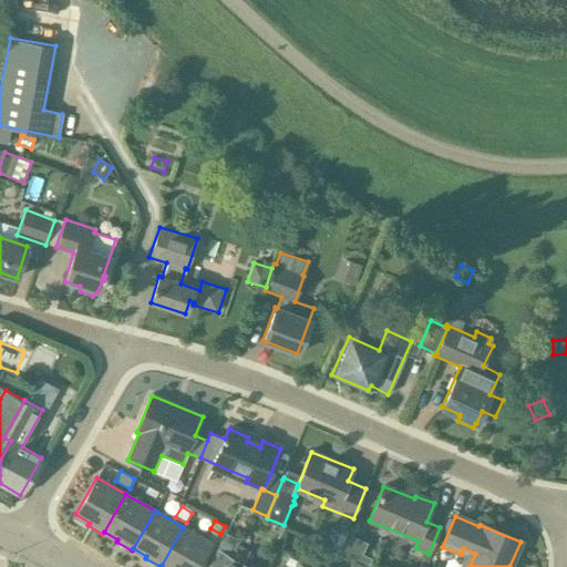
[(198,566),(213,544),(183,527),(162,565),(165,566),(198,566)]
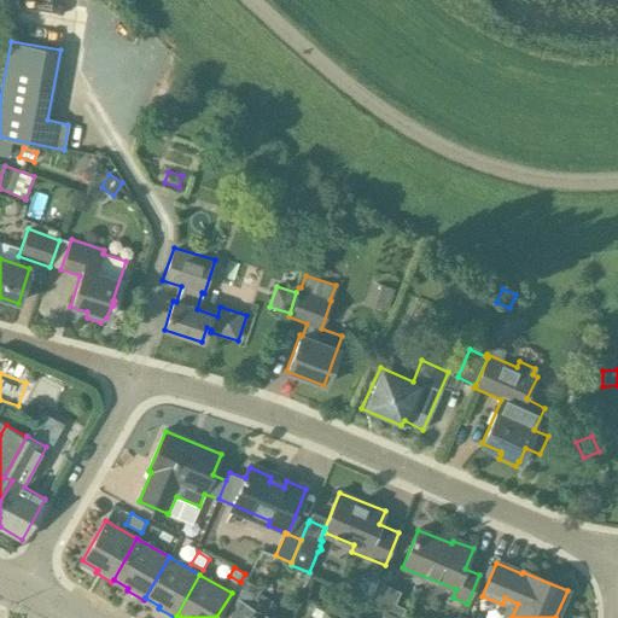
[(378,576),(368,600),(401,614),(403,608),(392,604),(398,592),(382,584),(383,582),(384,578),(378,576)]
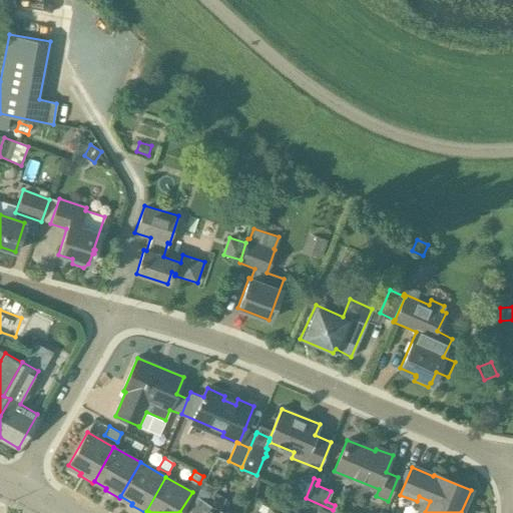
[(204,481),(186,512),(225,512),(207,504),(216,488),(214,486),(204,481)]
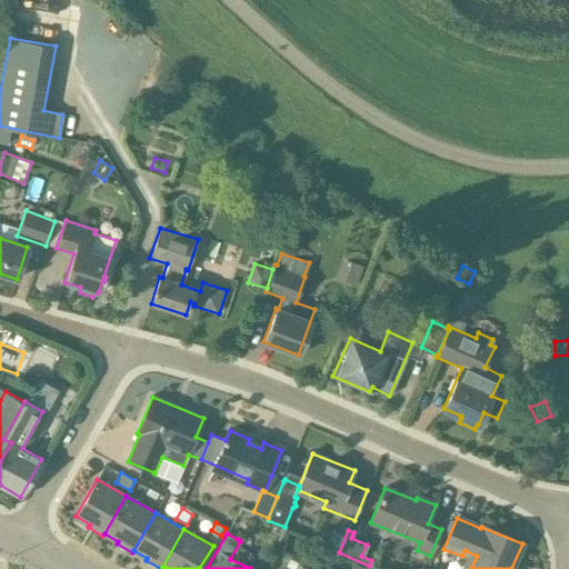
[(289,559),(286,566),(292,568),(293,568),(297,562),(289,559)]
